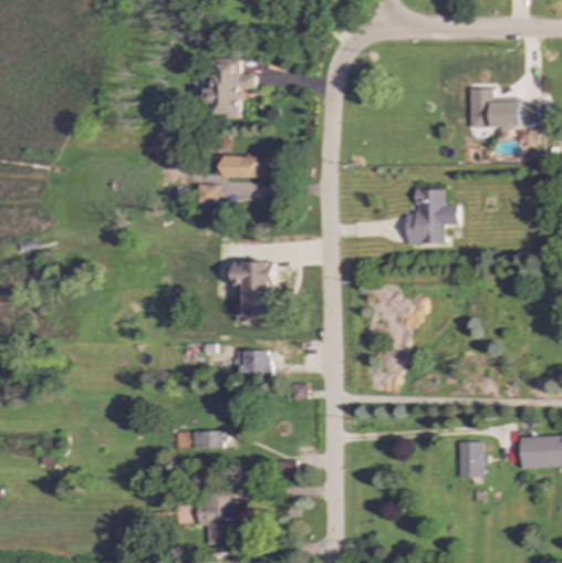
[(240,89),(253,87),(252,73),(239,74),(238,59),(216,60),(217,87),(207,87),(208,103),(215,103),(215,116),(241,115),(240,89)]
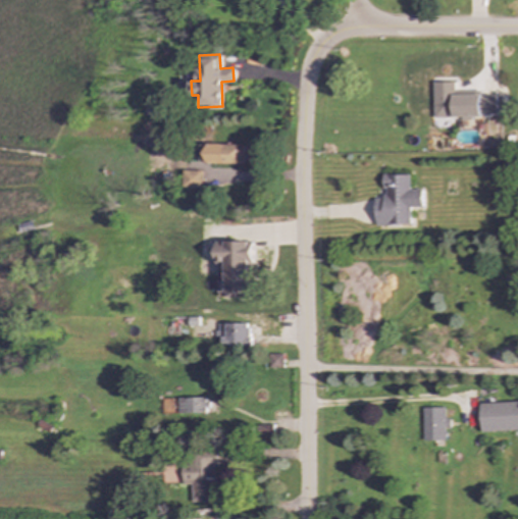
[(452,116),(496,116),(496,94),(452,94),(452,116)]
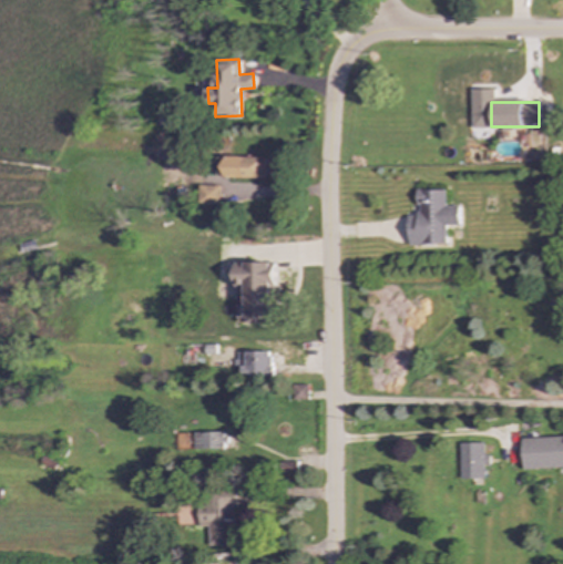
[(263,156),(224,156),(224,176),(263,176),(263,156)]
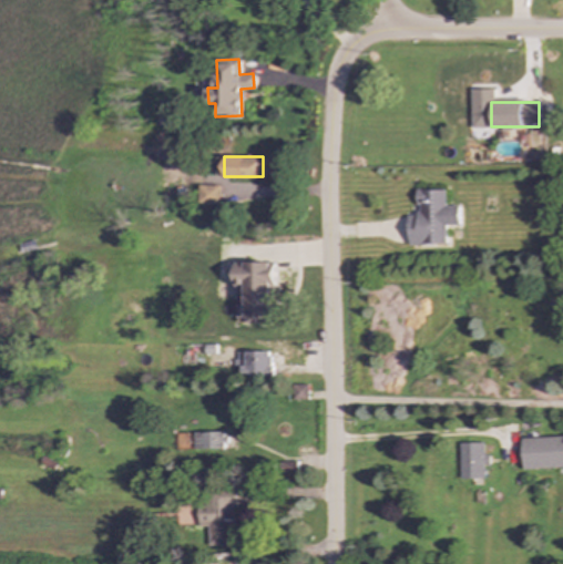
[(215,185),(198,185),(198,203),(215,203),(215,185)]
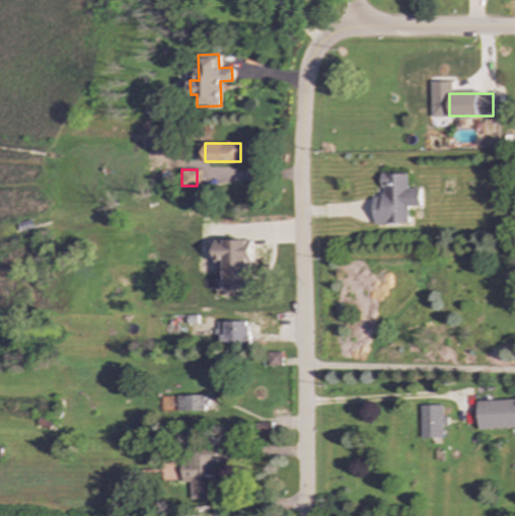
[(406,173),(379,173),(379,195),(373,195),(373,222),(407,222),(407,205),(419,205),(419,188),(406,188),(406,173)]
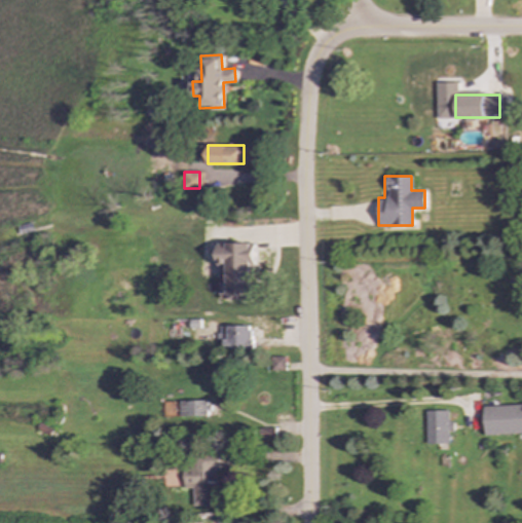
[(216,263),(227,264),(227,297),(254,297),(254,241),(216,241),(216,263)]
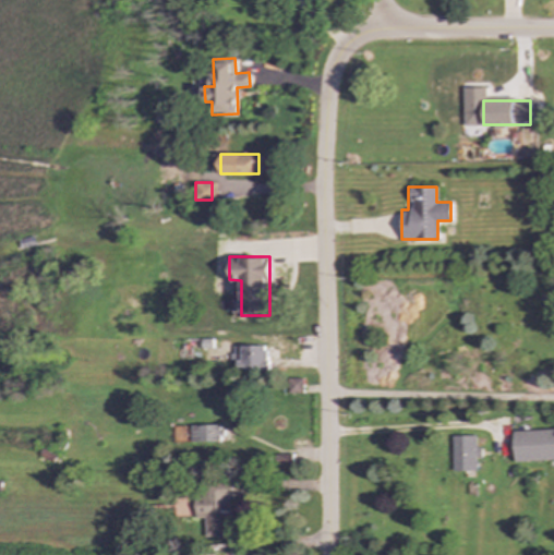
[(265,345),(231,345),(231,369),(265,369),(265,345)]
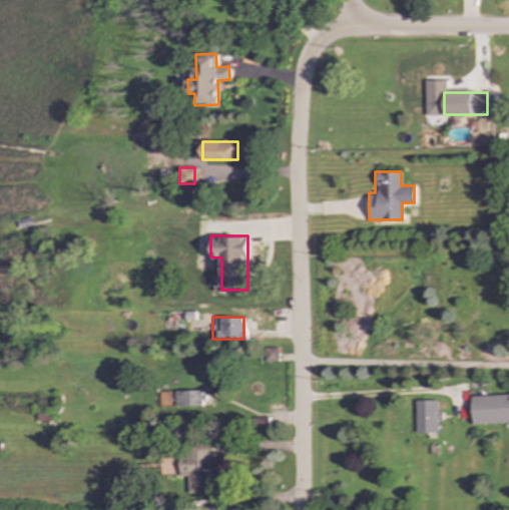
[(199,405),(199,390),(173,390),(173,405),(199,405)]
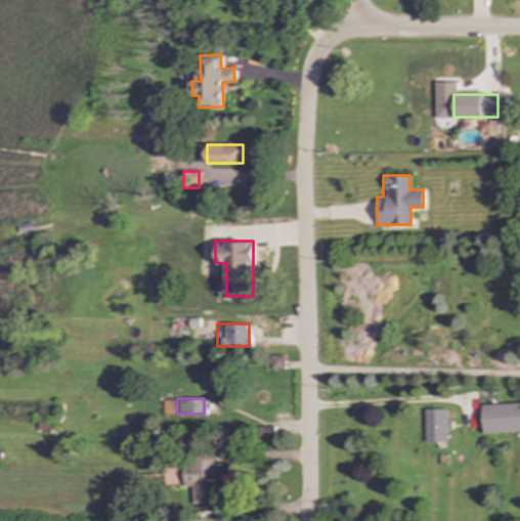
[(519,403),(481,403),(481,429),(519,429),(519,403)]
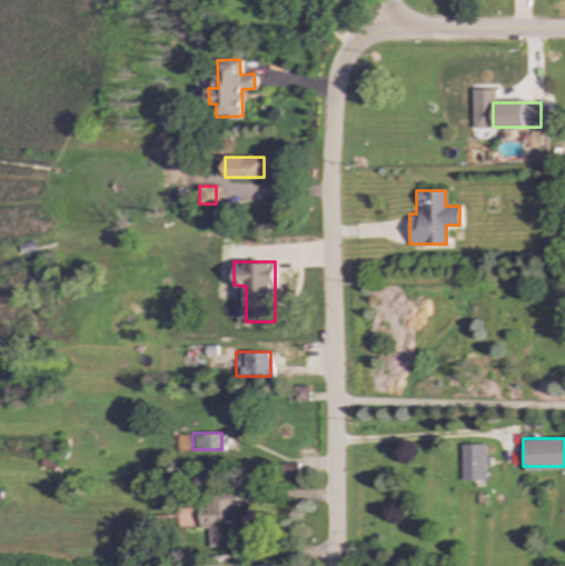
[(458,445),(458,478),(484,478),(484,445),(458,445)]
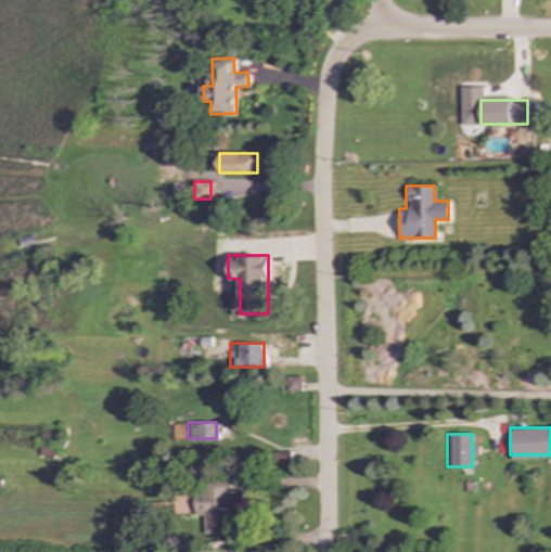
[(192,489),(192,514),(202,514),(202,533),(228,533),(228,476),(201,475),(201,489),(192,489)]
